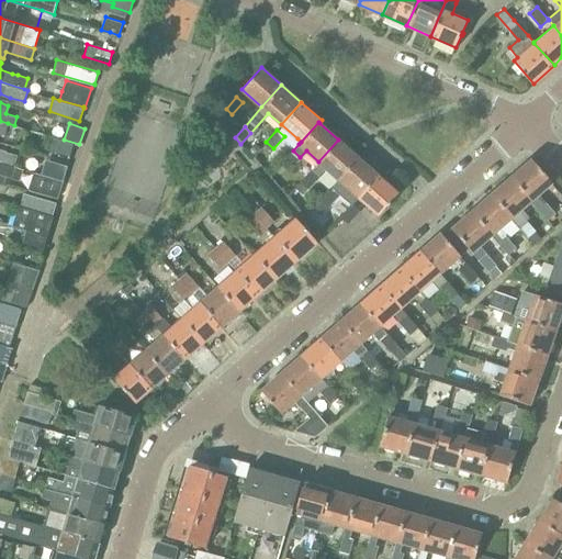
[(44,148),(70,156),(74,143),(48,135),(44,148)]
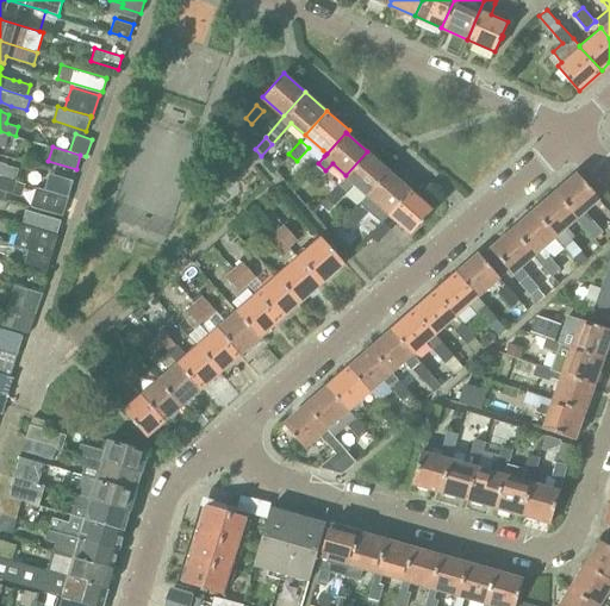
[(367,151),(346,175),(367,194),(388,170),(367,151)]
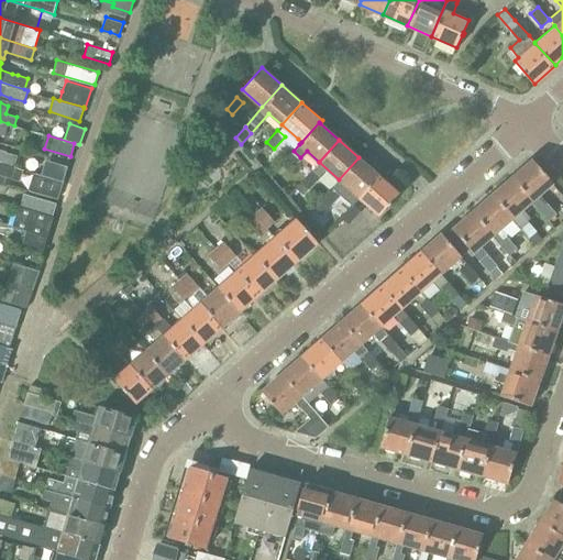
[(256,142),(247,151),(253,156),(262,147),(256,142)]
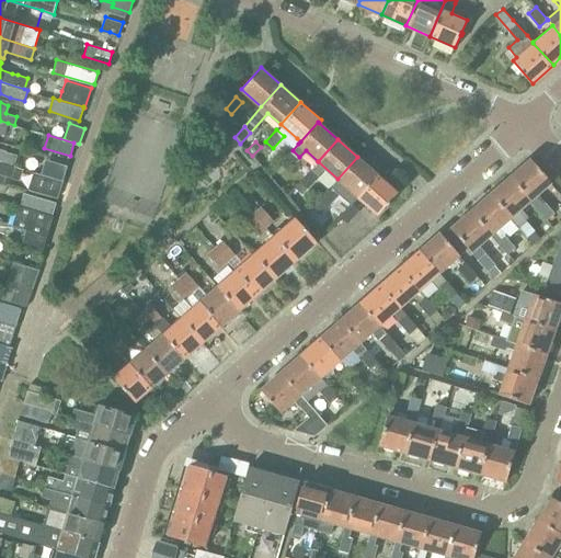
[(0,162),(13,167),(18,154),(6,150),(7,149),(0,147),(0,162)]
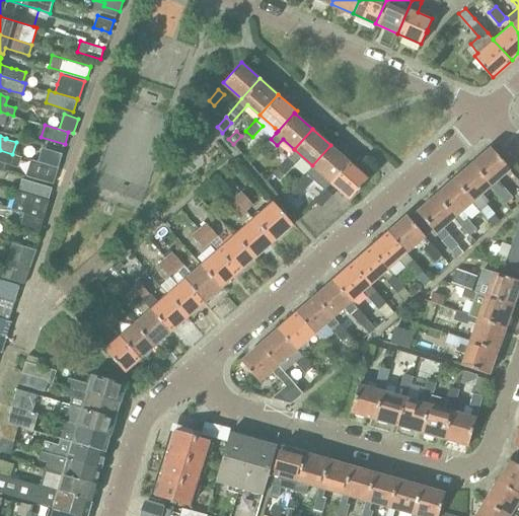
[(267,157),(277,145),(271,139),(261,151),(267,157)]
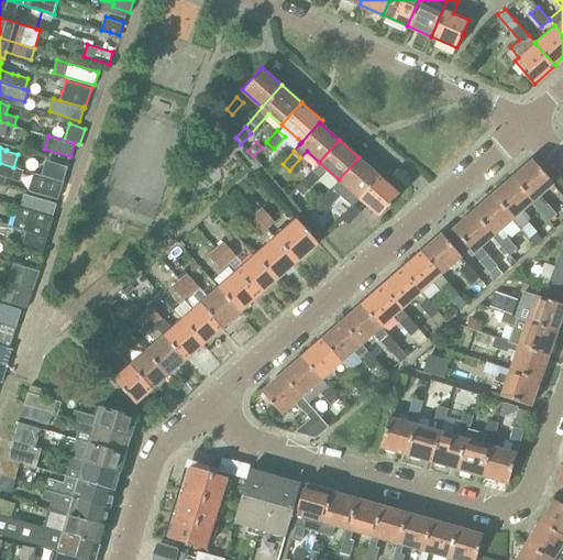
[(339,179),(333,186),(340,193),(340,194),(352,205),(353,204),(354,205),(360,198),(359,197),(378,175),(359,157),(339,179)]
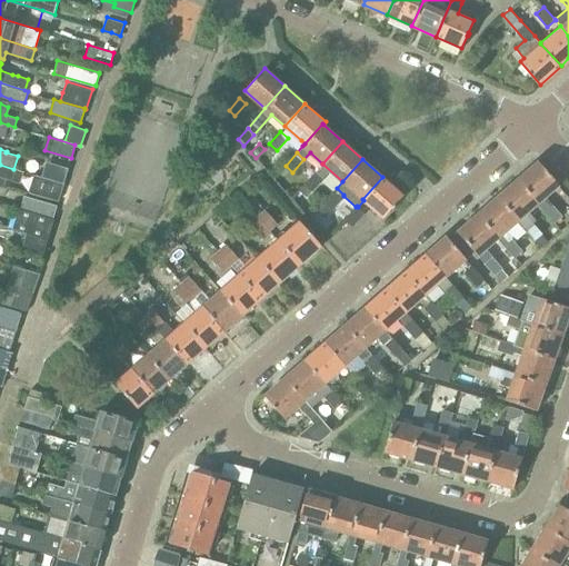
[(40,177),(63,184),(63,182),(65,182),(69,168),(45,160),(40,176),(33,174),(33,175),(40,177)]
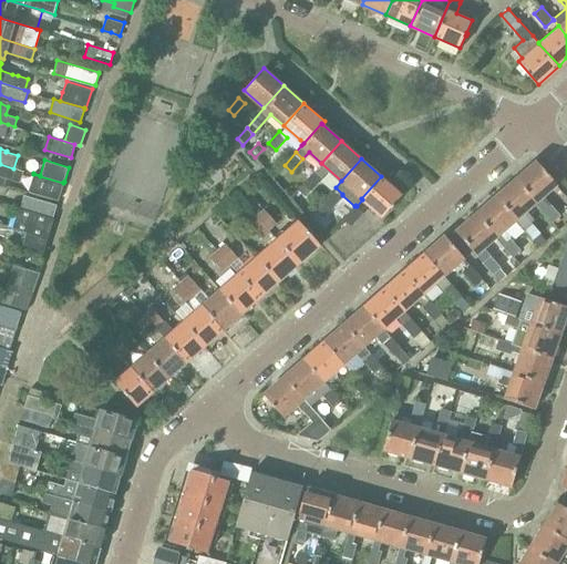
[(524,170),(515,178),(535,202),(540,197),(556,183),(536,160),(532,163),(531,162),(523,168),(524,170)]
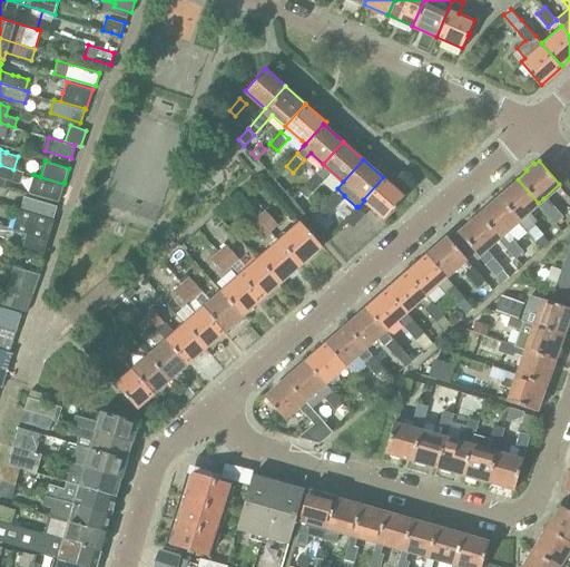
[(0,165),(0,175),(11,179),(13,169),(0,165)]
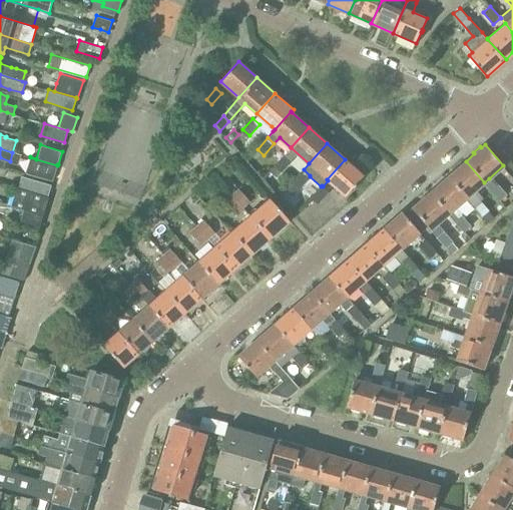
[(282,170),(292,158),(285,153),(275,164),(282,170)]
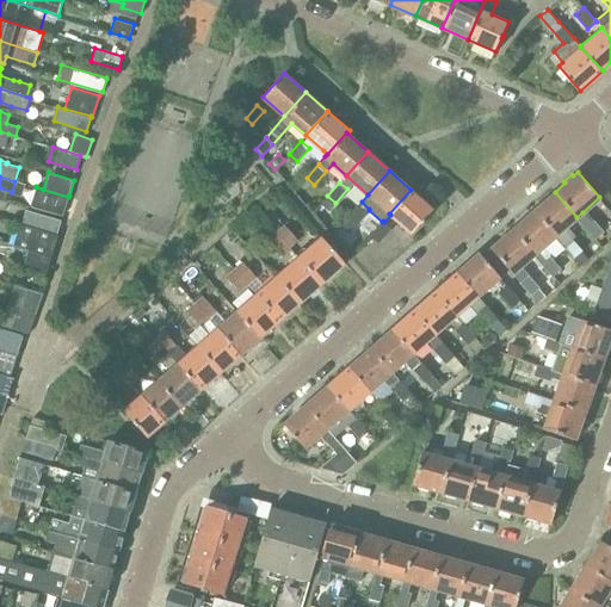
[(68,197),(43,190),(36,187),(31,205),(62,214),(68,197)]
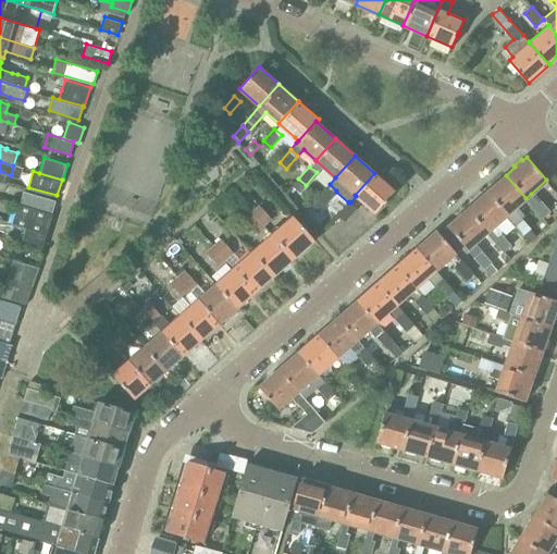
[(374,173),(355,195),(356,196),(375,212),(395,191),(374,173)]
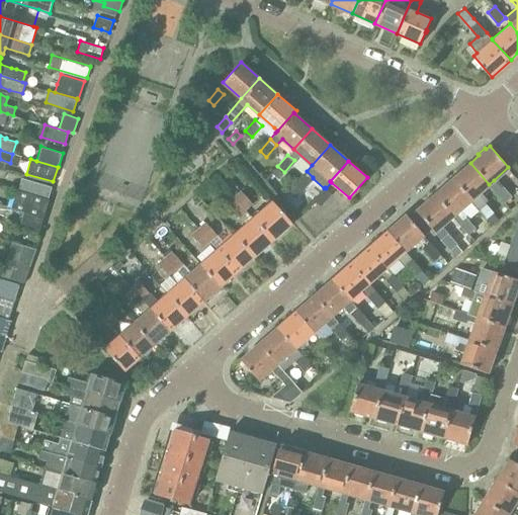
[(460,171),(452,178),(470,199),(487,218),(493,211),(485,201),(488,198),(482,190),(489,184),(470,163),(467,165),(467,164),(459,170),(460,171)]
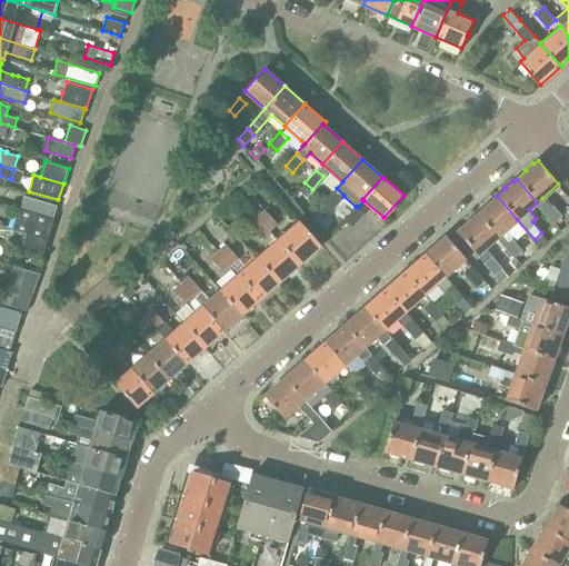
[(337,188),(326,201),(332,207),(343,196),(343,195),(337,188)]
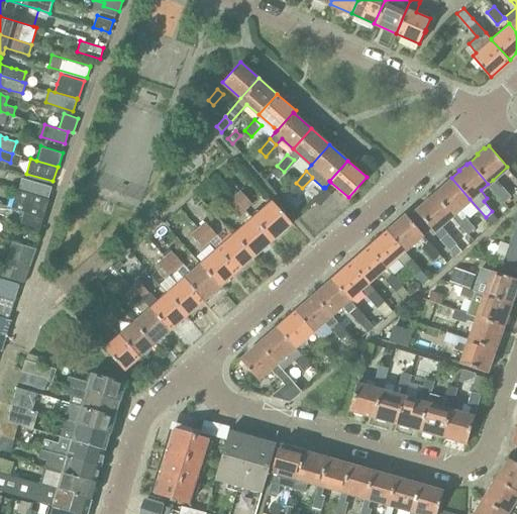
[(22,176),(17,190),(47,199),(52,186),(22,176)]
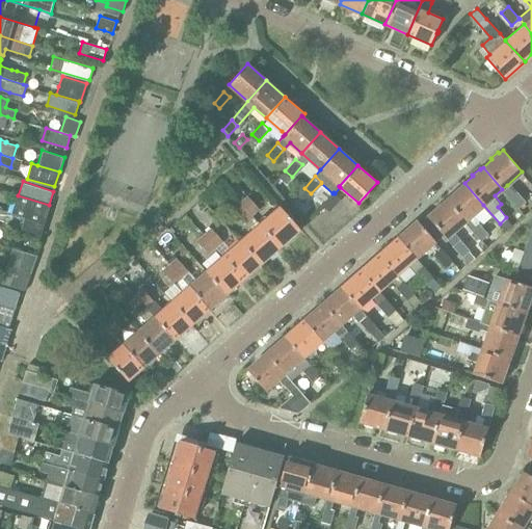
[(454,191),(446,200),(466,221),(469,218),(483,205),(464,183),(462,185),(461,184),(454,190),(454,191)]
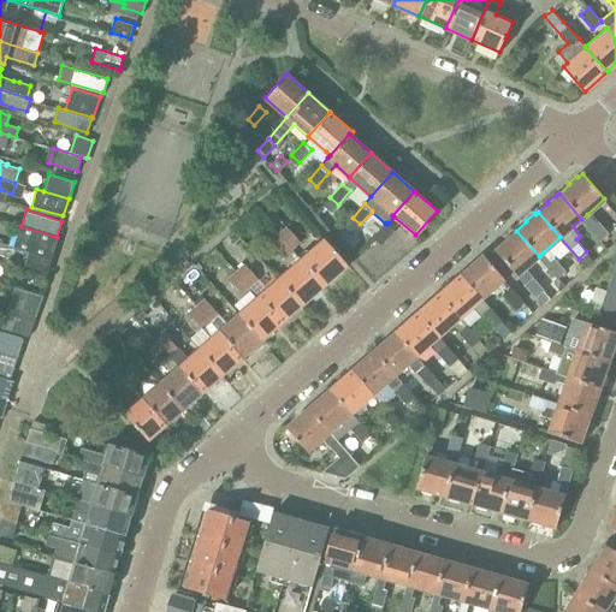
[(592,220),(587,225),(600,239),(608,232),(609,232),(596,218),(592,220)]
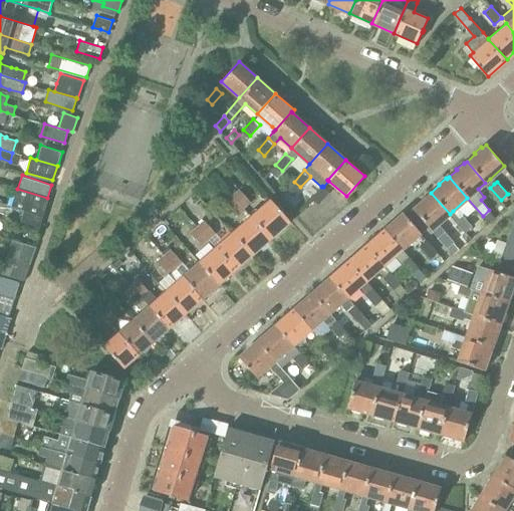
[(329,192),(323,187),(322,186),(321,187),(312,198),(319,204),(329,192)]
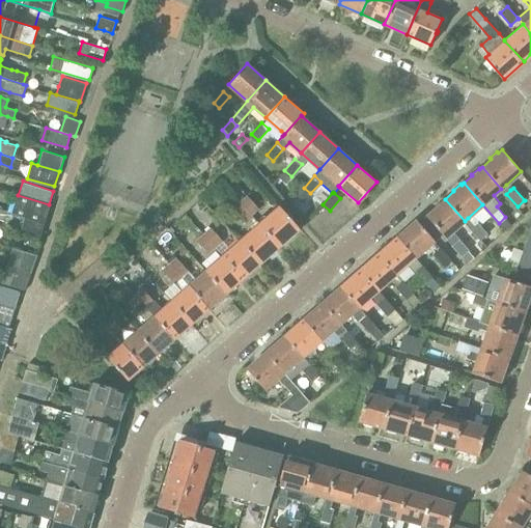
[(45,222),(49,204),(18,195),(12,212),(25,216),(25,217),(45,222)]
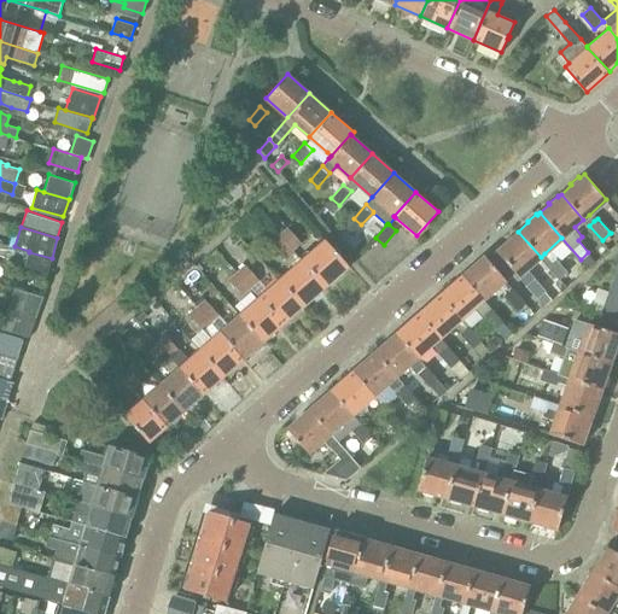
[(287,228),(279,235),(292,250),(299,243),(287,228)]
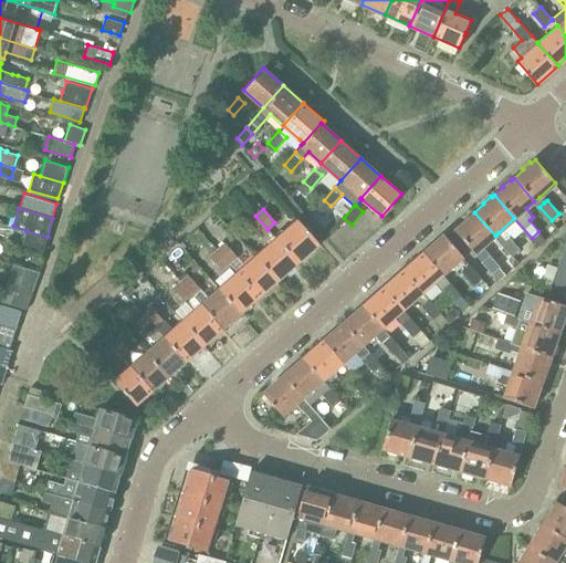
[(464,221),(454,230),(474,253),(492,272),(500,266),(483,247),(495,236),(474,212),(471,215),(471,214),(463,220),(464,221)]
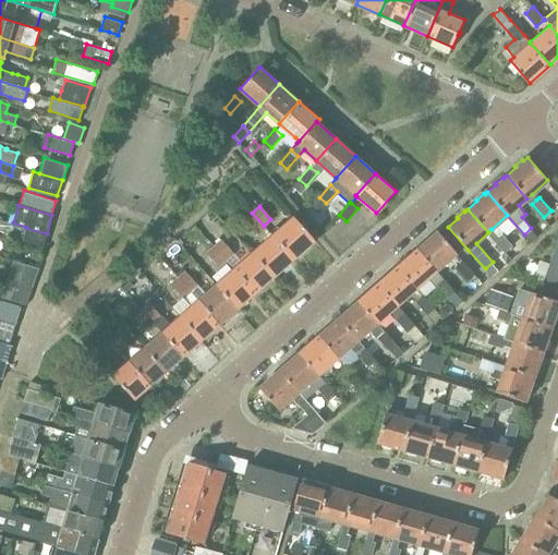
[(256,232),(264,226),(252,213),(244,220),(256,232)]
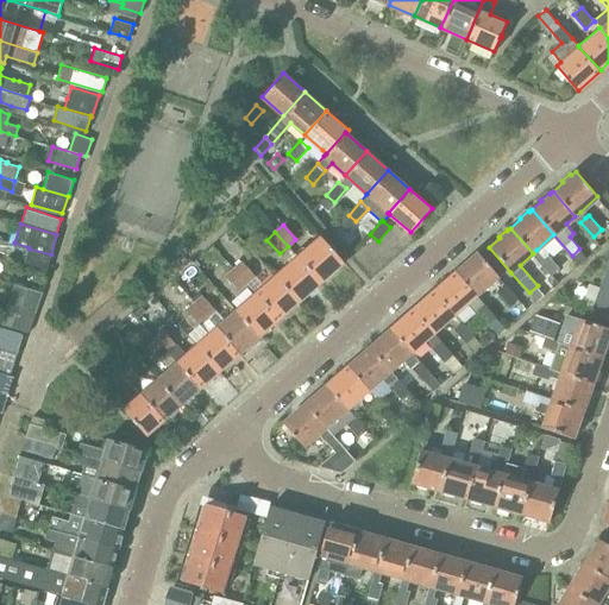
[(320,238),(297,257),(320,284),(343,264),(320,238)]
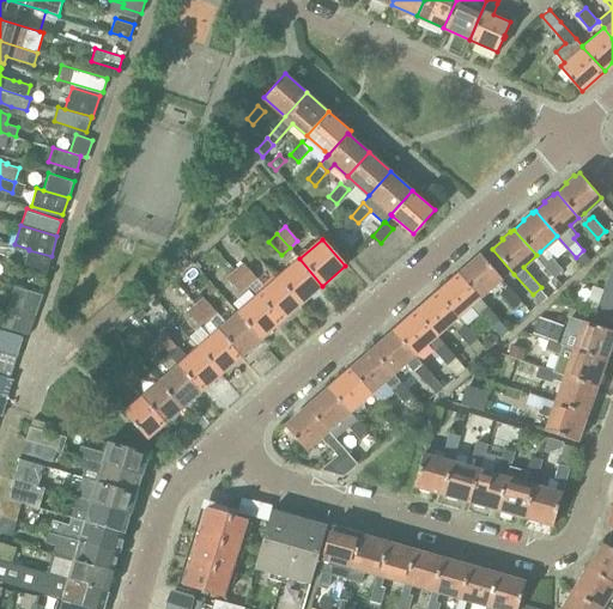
[(46,275),(52,256),(29,250),(25,262),(42,268),(40,273),(46,275)]
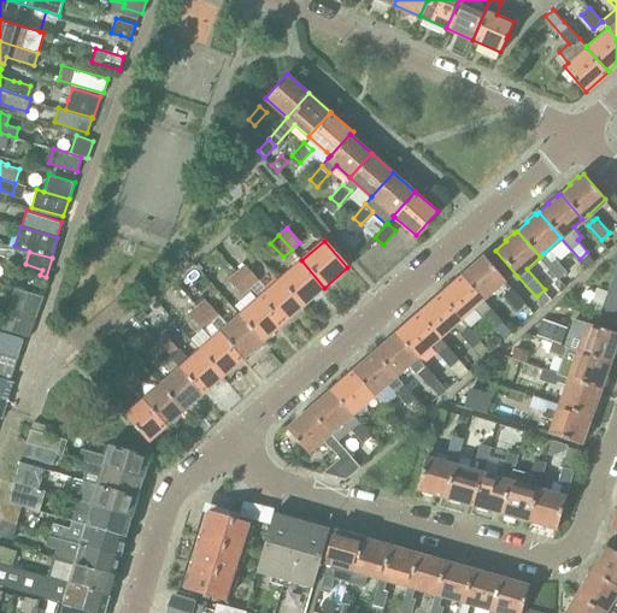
[(485,253),(462,275),(482,299),(483,298),(506,278),(485,253)]
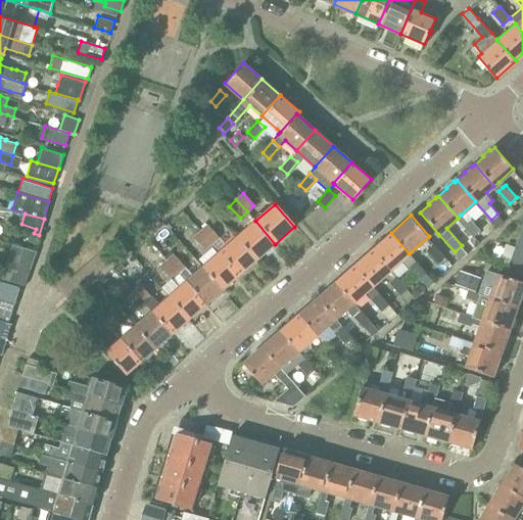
[(467,221),(463,224),(473,235),(479,229),(470,219),(467,221)]
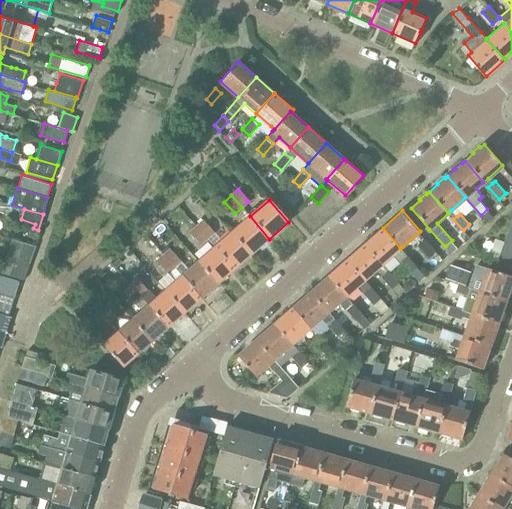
[(251,255),(269,239),(250,216),(231,232),(251,255)]
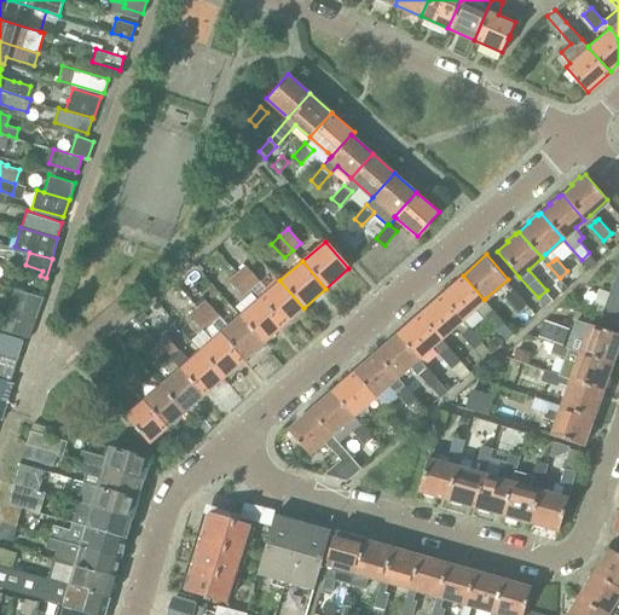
[(249,289),(259,280),(246,266),(236,274),(249,289)]
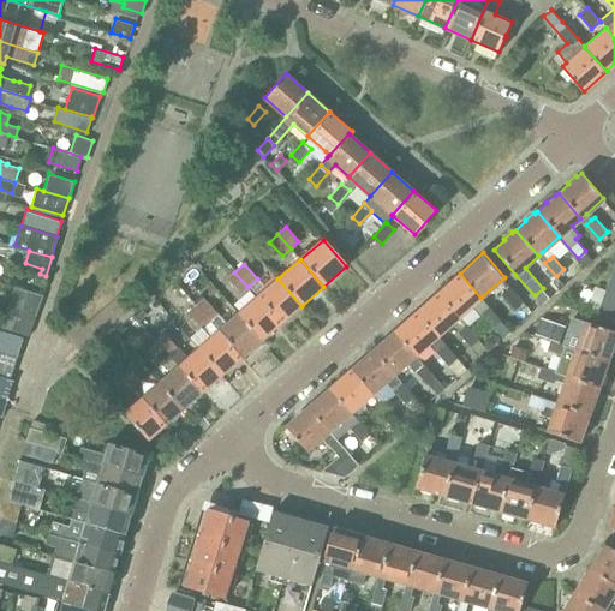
[(240,293),(248,287),(234,273),(228,279),(240,293)]
